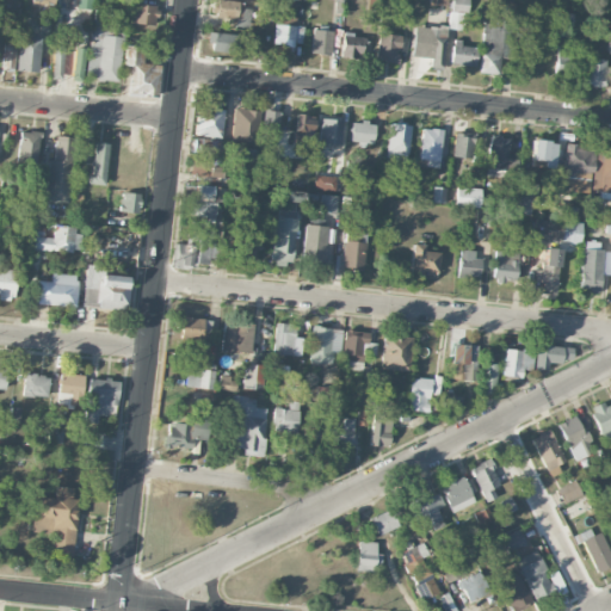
[(92,0),(76,0),(76,8),(92,10),(92,0)]
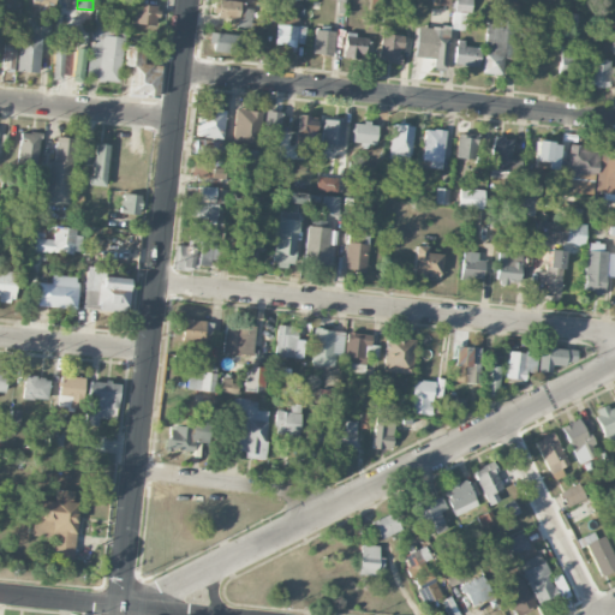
[(252,5),(219,0),(216,17),(250,22),(252,5)]
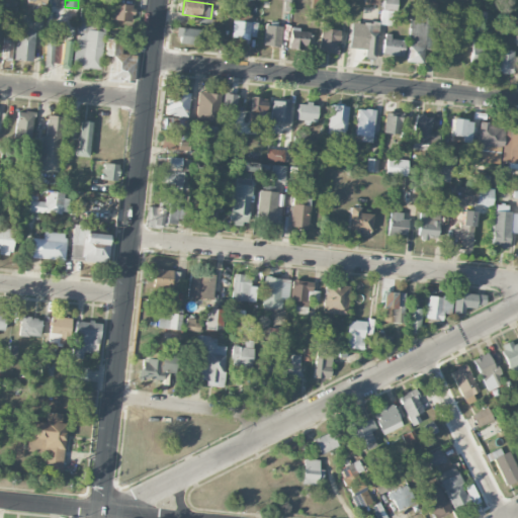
[(394,25),(394,0),(381,0),(381,24),(394,25)]
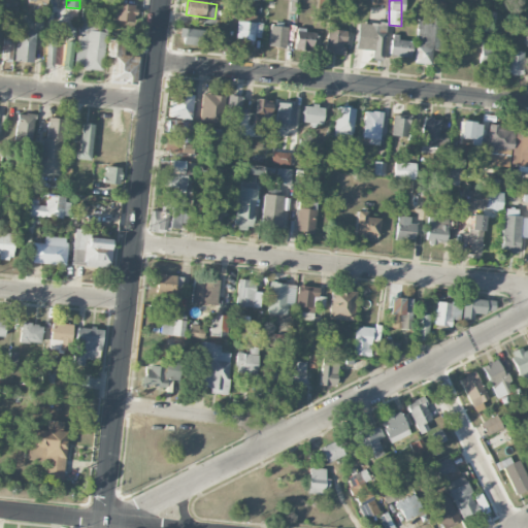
[(135,21),(134,3),(112,4),(112,21),(135,21)]
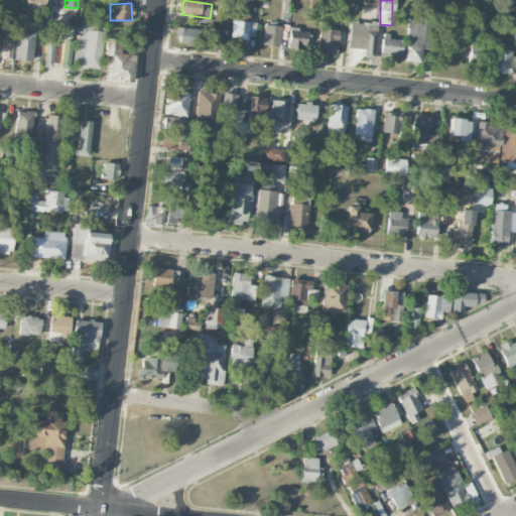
[(405,61),(421,62),(422,48),(434,48),(435,11),(424,10),(423,20),(407,20),(405,61)]
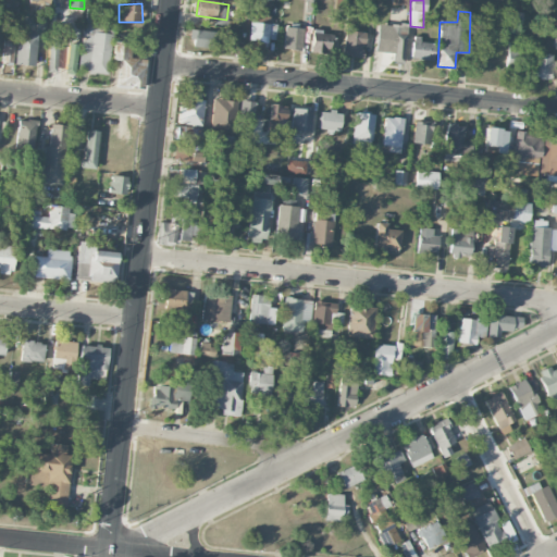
[(556,13),(546,13),(545,33),(556,34),(556,13)]
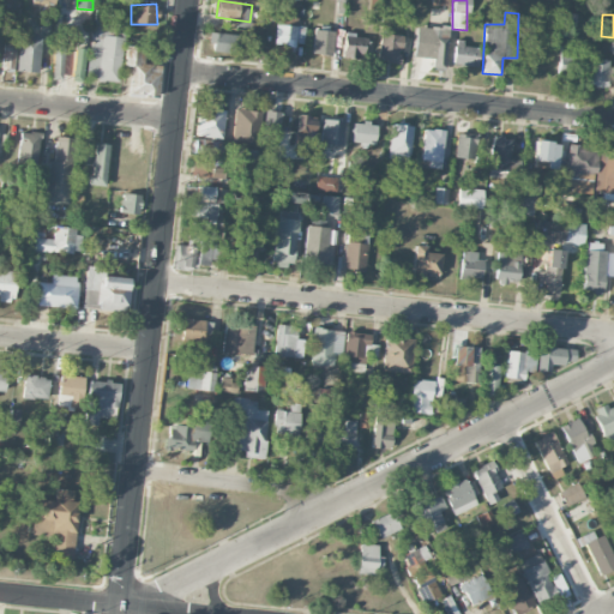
[(298,18),(276,16),(274,43),(302,47),(305,26),(296,25),(298,18)]
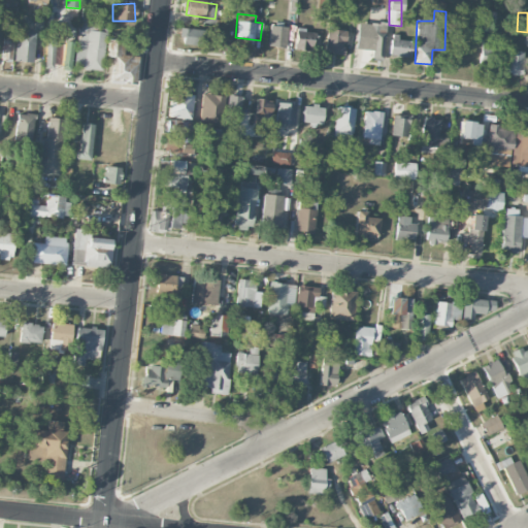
[(74,67),(102,70),(106,20),(78,17),(74,67)]
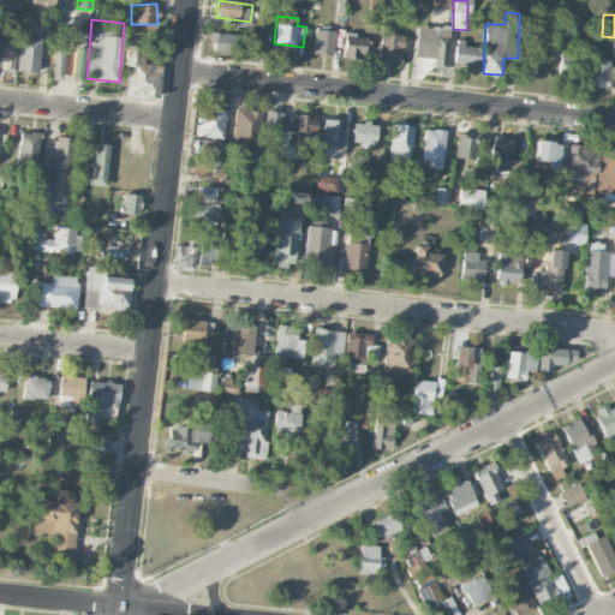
[(434,58),(433,67),(446,67),(448,29),(416,27),(415,57),(434,58)]
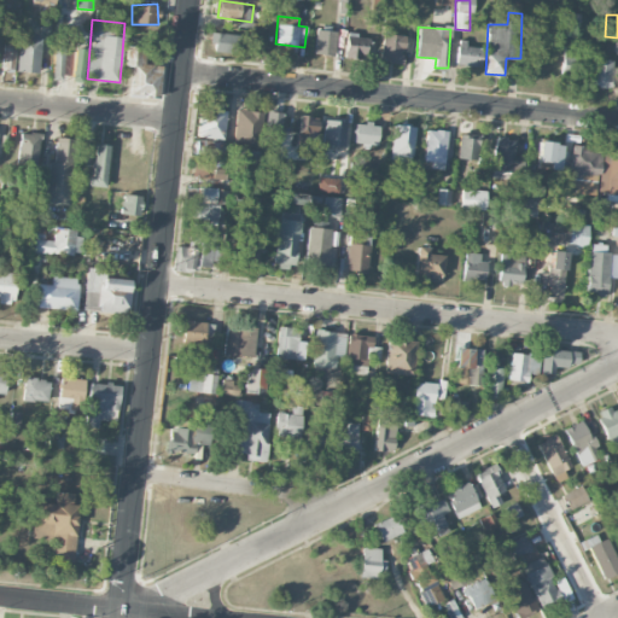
[(336,30),(315,30),(315,54),(334,56),(336,30)]
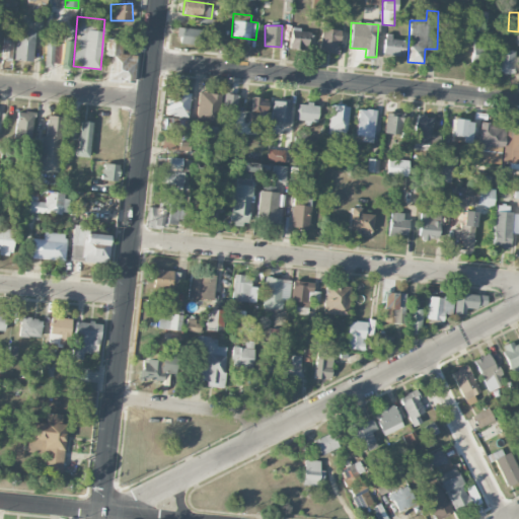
[(202,28),(177,27),(176,45),(202,45),(202,28)]
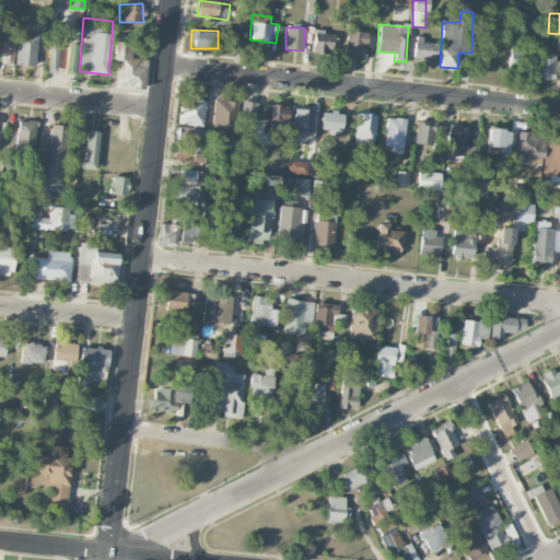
[(313,51),(334,53),(335,31),(314,30),(313,51)]
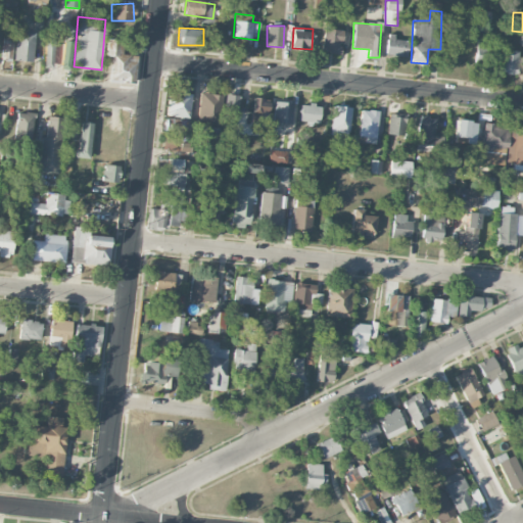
[(342,30),(324,28),(322,51),(340,53),(342,30)]
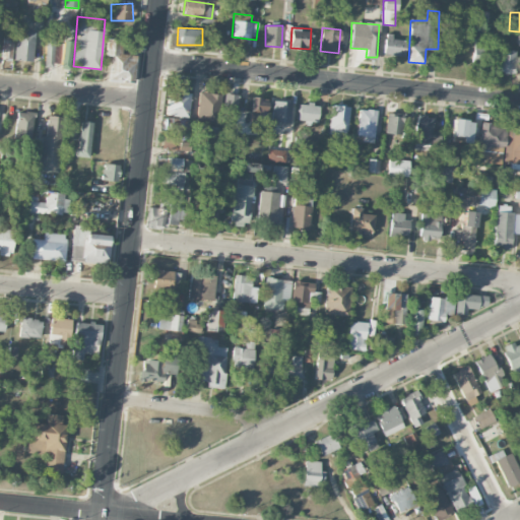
[(13,33),(3,31),(2,59),(12,59),(13,33)]
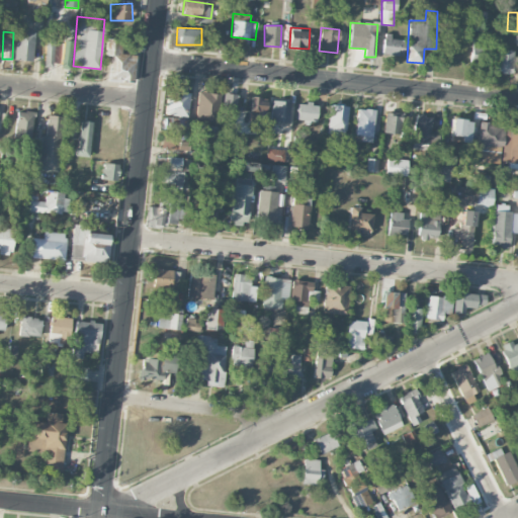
[(33,61),(34,32),(15,31),(14,60),(33,61)]
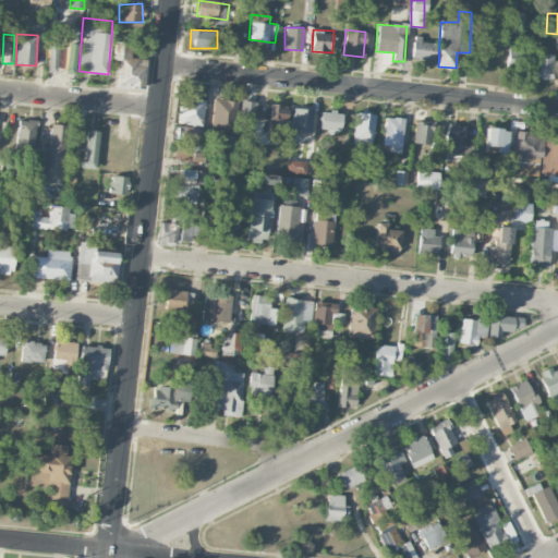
[(47,35),(48,72),(58,72),(57,35),(47,35)]
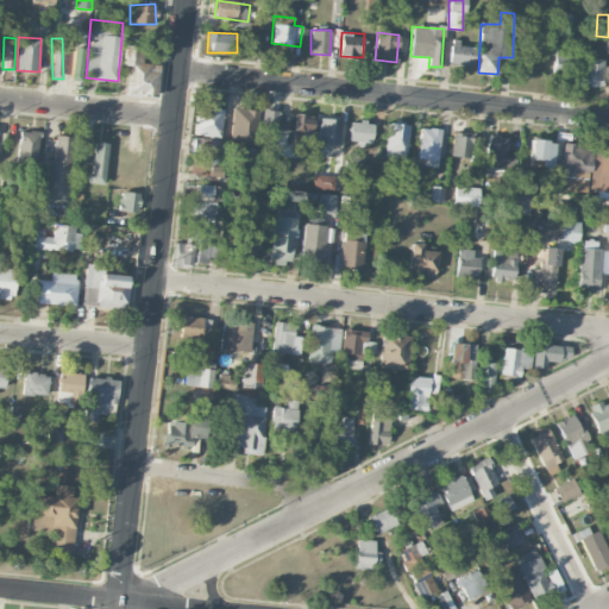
[(451,43),(450,64),(473,66),(475,44),(451,43)]
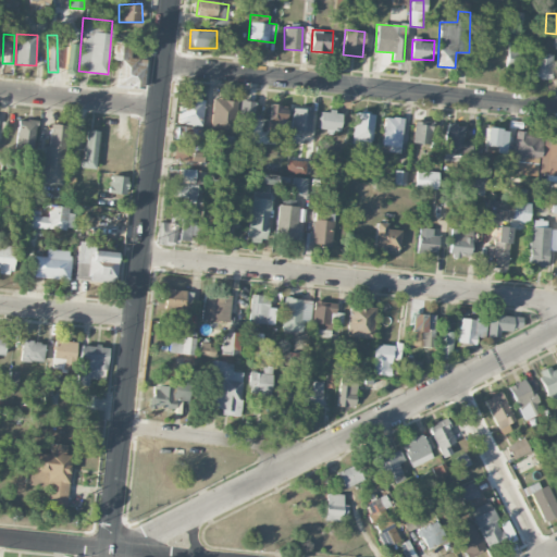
[(144,59),(128,58),(130,41),(112,41),(112,59),(118,59),(115,87),(141,88),(144,59)]
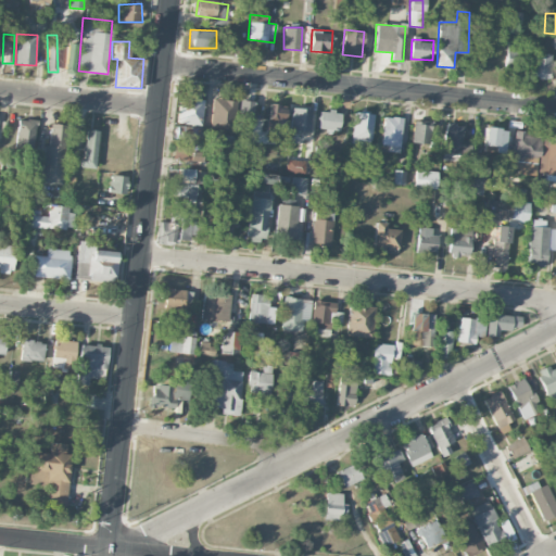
[(526,42),(507,41),(505,64),(525,65),(526,42)]
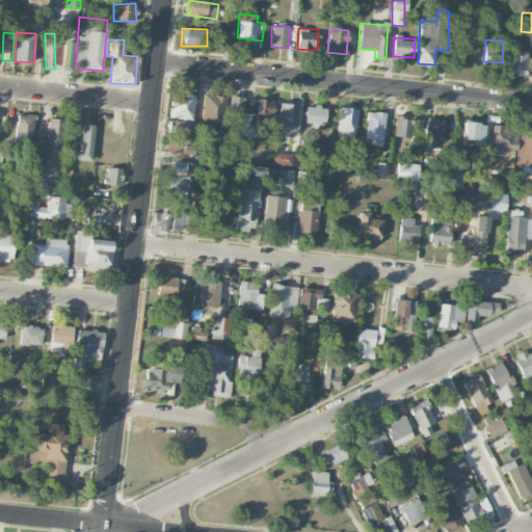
[(74,43),(65,41),(61,70),(70,71),(74,43)]
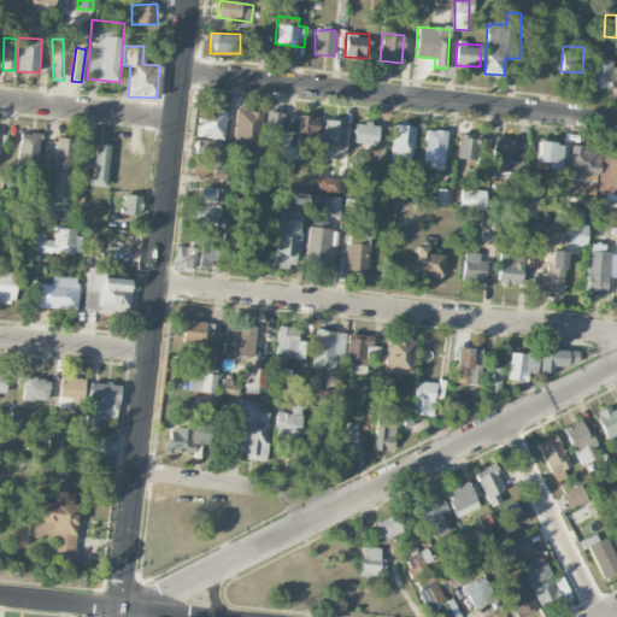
[(611,62),(591,62),(589,87),(610,87),(611,62)]
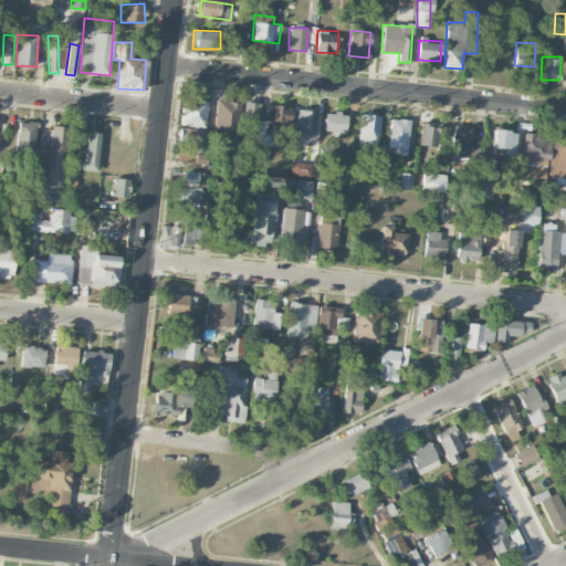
[(205,127),(207,98),(182,97),(180,126),(205,127)]
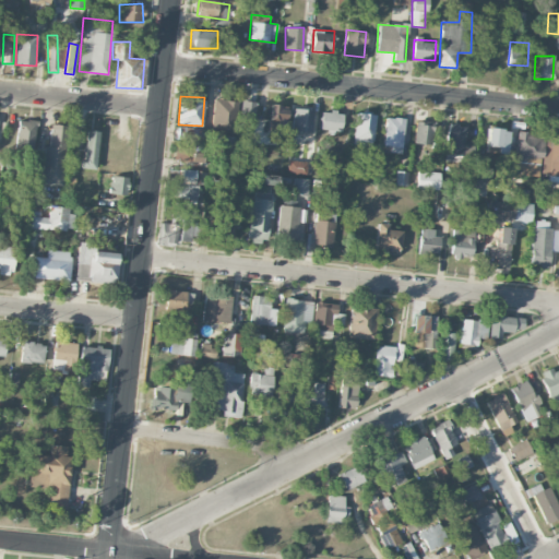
[(211,132),(236,133),(237,100),(213,99),(211,132)]
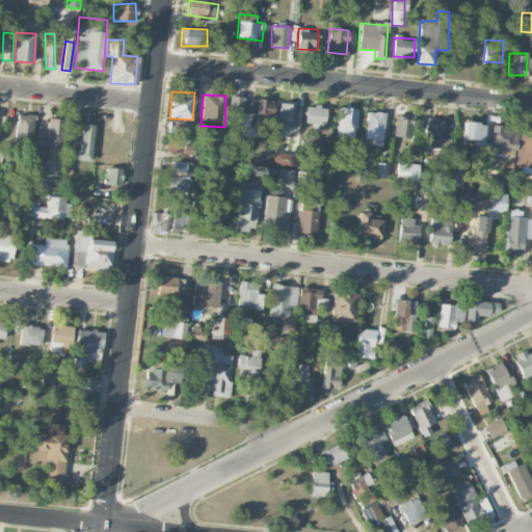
[(229,112),(242,113),(243,97),(230,96),(229,112)]
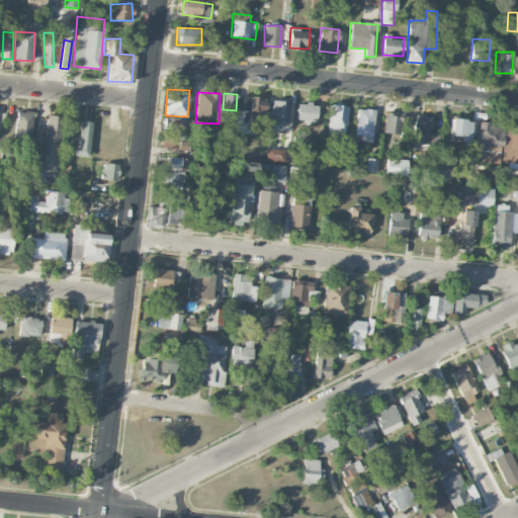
[(266,98),(251,97),(250,120),(265,121),(266,98)]
